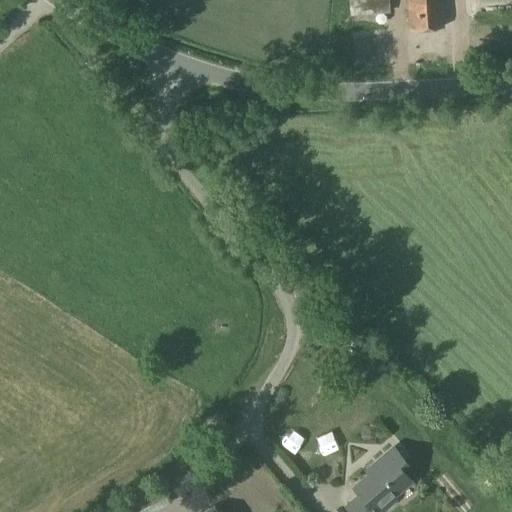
[(389,0),(348,0),(349,15),(390,13),(389,0)]
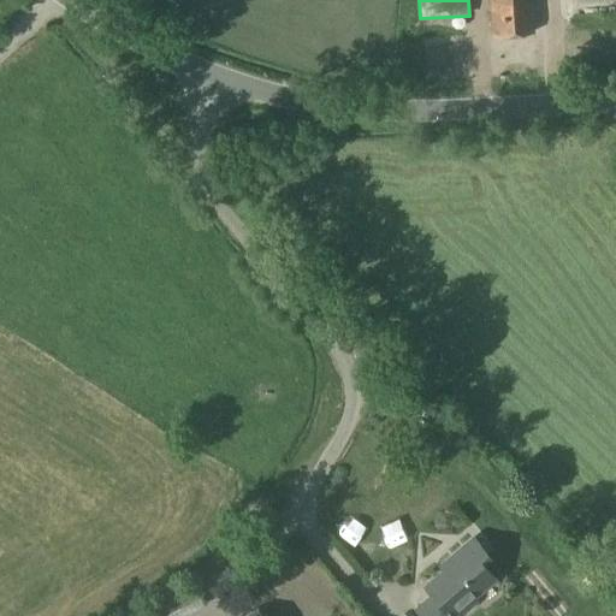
[(532,0),(490,0),(493,35),(534,33),(532,0)]
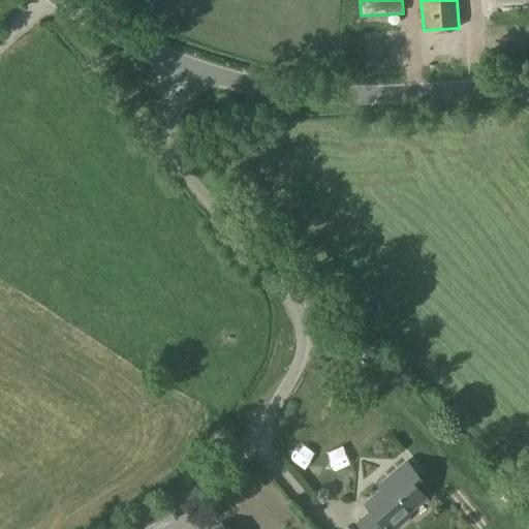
[(362,528),(393,528),(409,516),(406,512),(425,496),(413,484),(421,477),(405,461),(378,485),(381,488),(365,503),(371,510),(356,523),(362,528)]
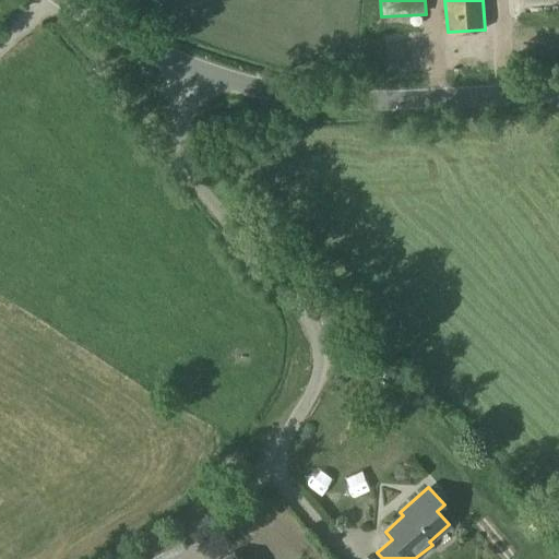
[(144,558),(175,558),(188,551),(174,526),(139,547),(144,558)]
